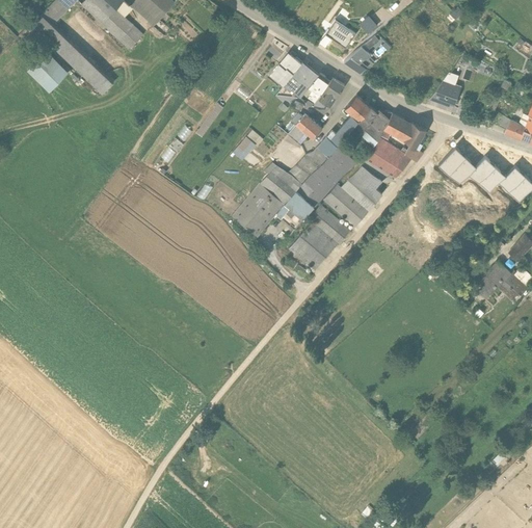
[(102,91),(113,80),(54,22),(75,0),(51,0),(30,22),(102,91)]
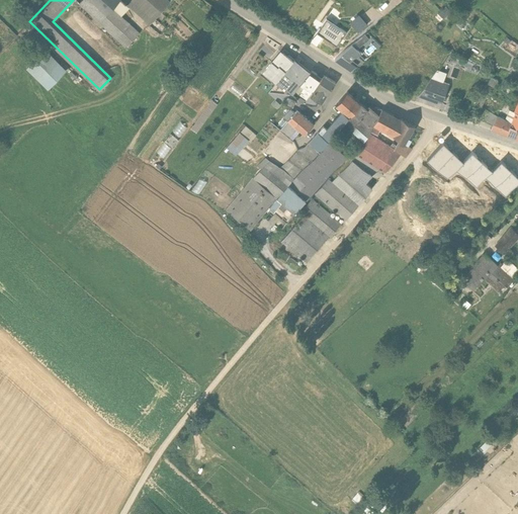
[(130,6),(122,0),(80,0),(79,2),(125,47),(141,31),(121,14),(130,6)]
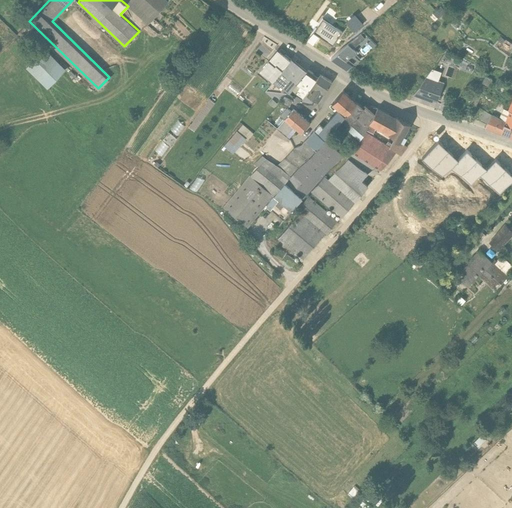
[(128,0),(126,3),(148,23),(169,0),(128,0)]
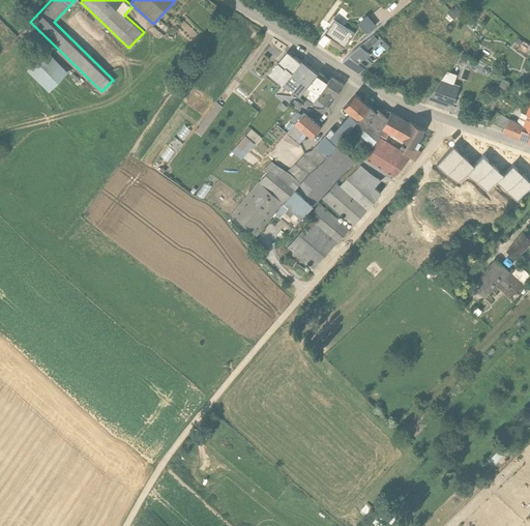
[(333,18),(324,32),(345,47),(354,32),(333,18)]
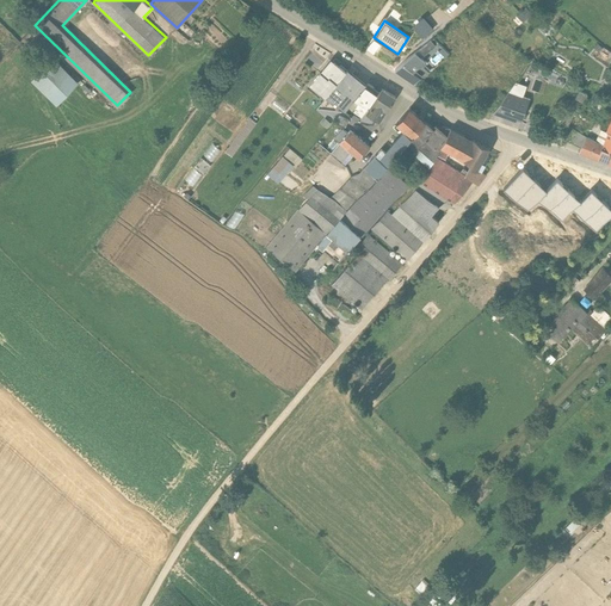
[(427,42),(419,49),(424,54),(432,48),(427,42)]
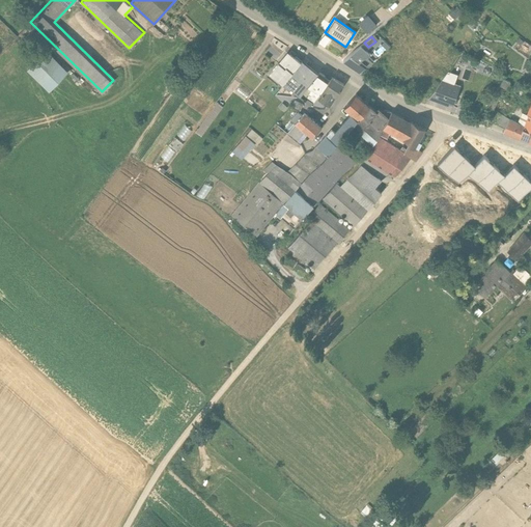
[(359,73),(366,64),(368,66),(374,60),(367,55),(369,52),(361,46),(364,43),(351,54),(343,62),(344,62),(359,72),(359,73)]
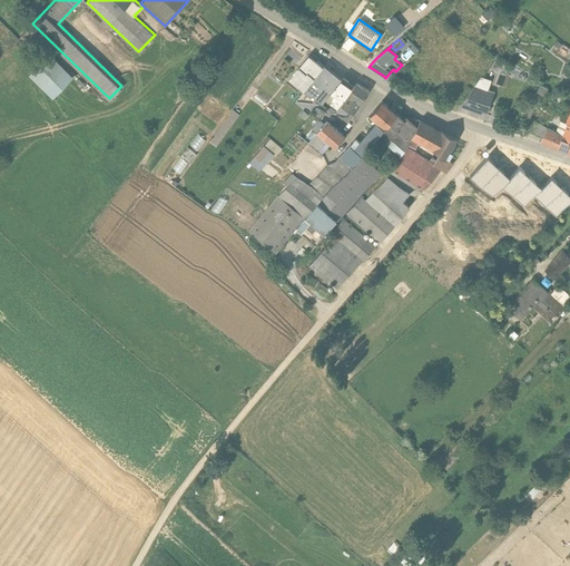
[(74,74),(50,50),(29,71),(53,95),(74,74)]
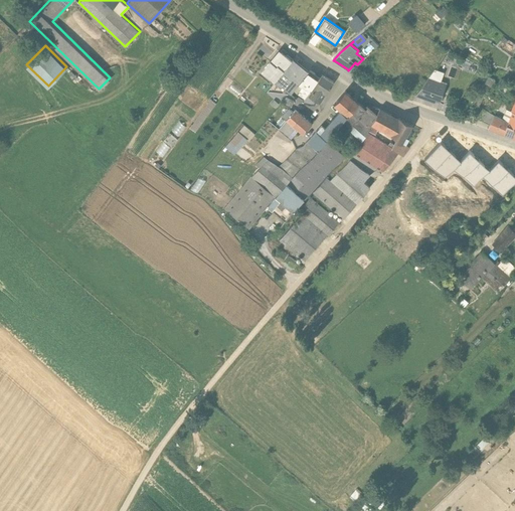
[(292,62),(281,52),(263,74),(274,83),(292,62)]
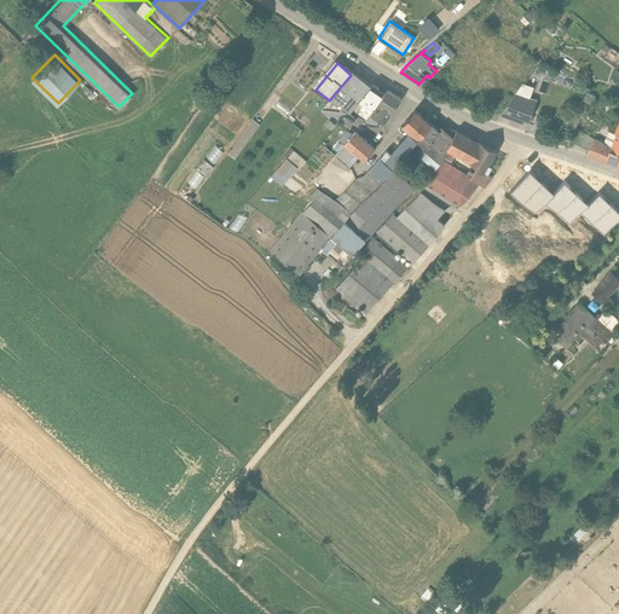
[(359,102),(369,90),(351,75),(329,100),(337,106),(339,105),(348,114),(359,102)]
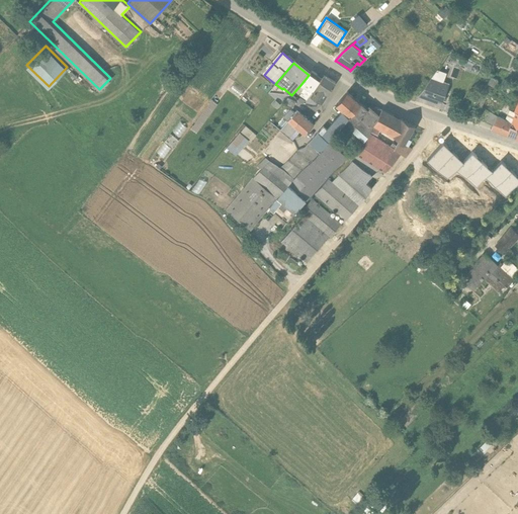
[(437,70),(418,97),(437,104),(439,98),(443,100),(449,84),(443,82),(446,73),(437,70)]
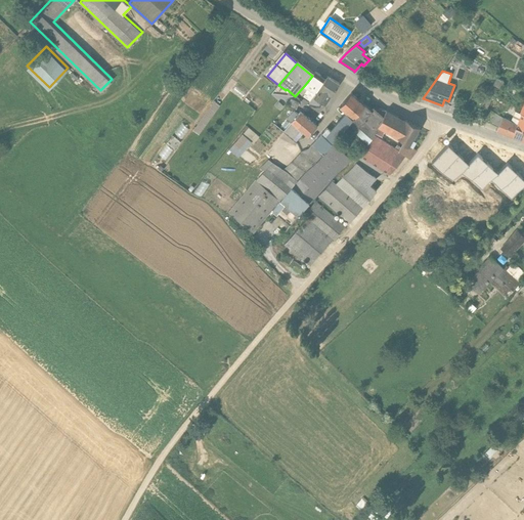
[(324,80),(314,73),(312,76),(304,86),(307,88),(304,93),(304,94),(303,96),(310,100),(324,80)]
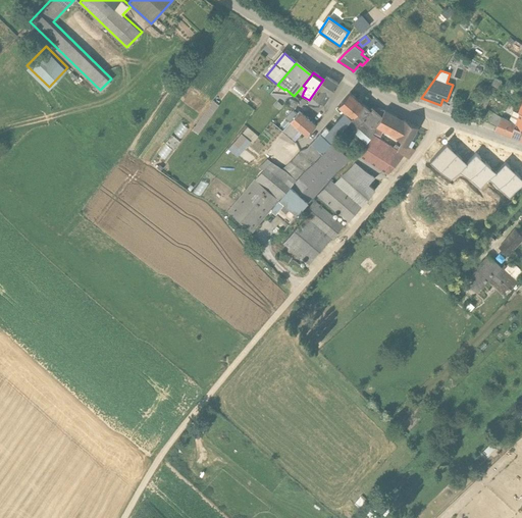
[(490,84),(494,78),(484,72),(481,78),(490,84)]
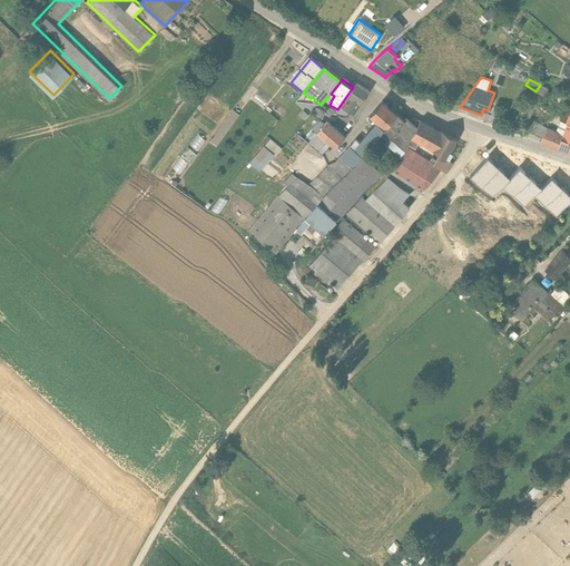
[(354,116),(369,93),(356,85),(341,108),(354,116)]
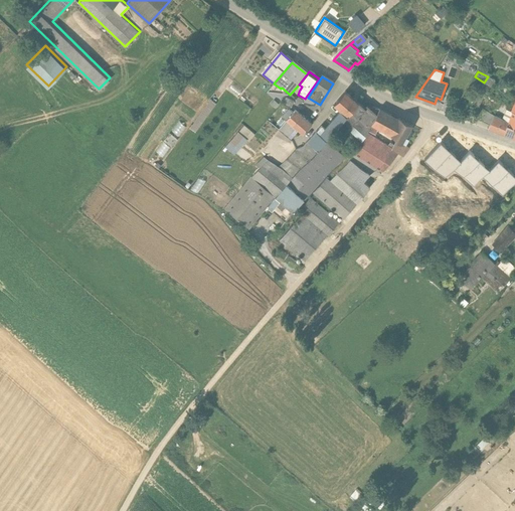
[(495,80),(488,76),(484,82),(473,105),(479,108),(486,93),(484,93),(488,84),(492,87),(495,80)]
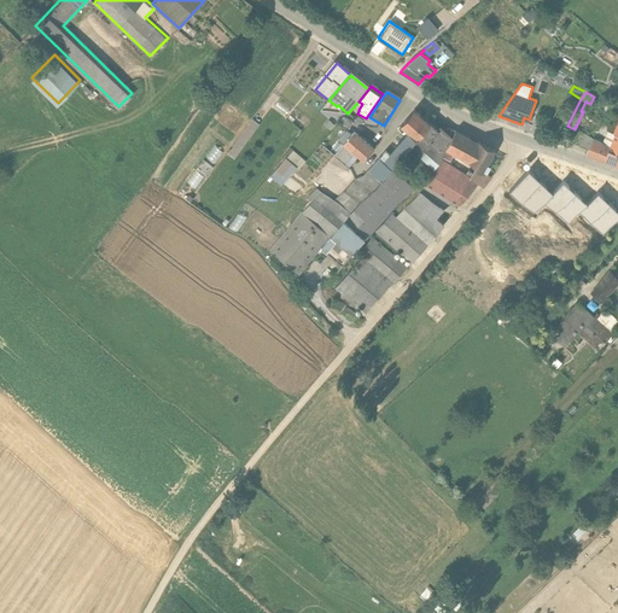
[(372,192),(430,126),(414,111),(400,127),(407,134),(389,153),(385,151),(379,158),(378,157),(363,176),(355,179),(333,202),(316,187),(305,199),(310,204),(268,255),(298,279),(318,257),(319,258),(322,254),(320,252),(350,217),(350,216),(372,192)]
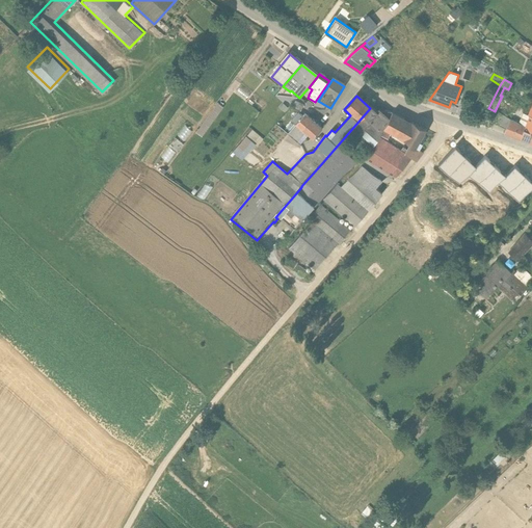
[(295,100),(291,107),(300,111),(303,104),(295,100)]
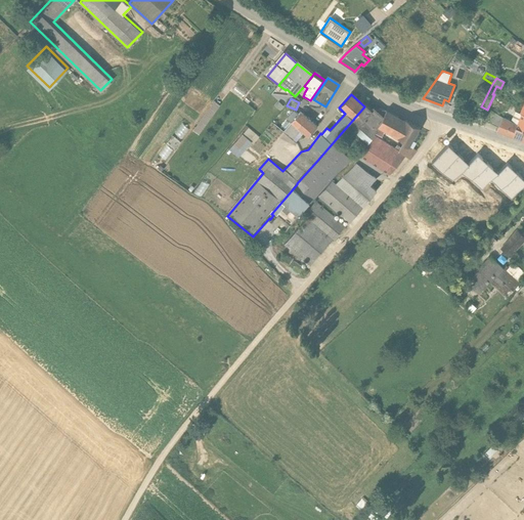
[(195,126),(201,129),(219,103),(214,100),(195,126)]
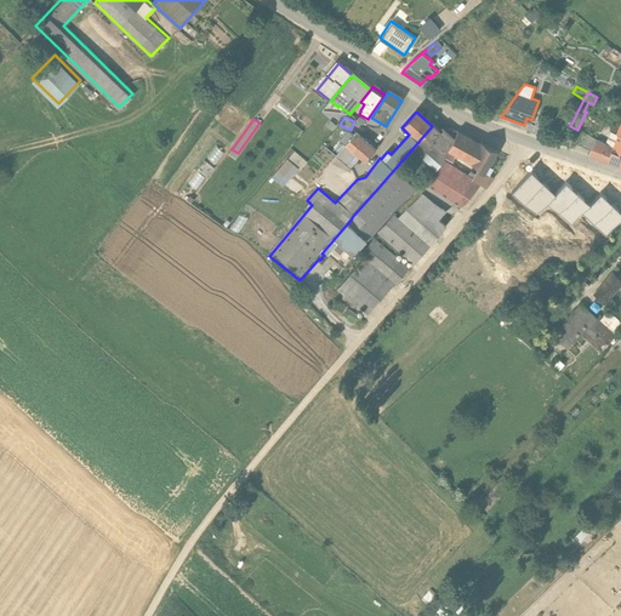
[(337,125),(330,120),(322,130),(328,136),(337,125)]
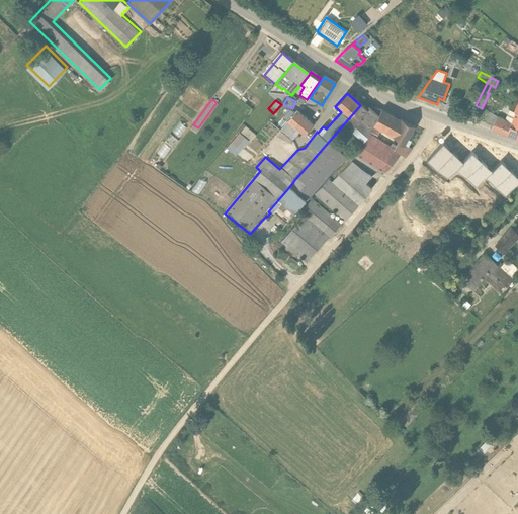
[(362,143),(381,111),(374,109),(372,111),(369,108),(366,111),(360,105),(345,123),(351,129),(349,132),(362,143)]
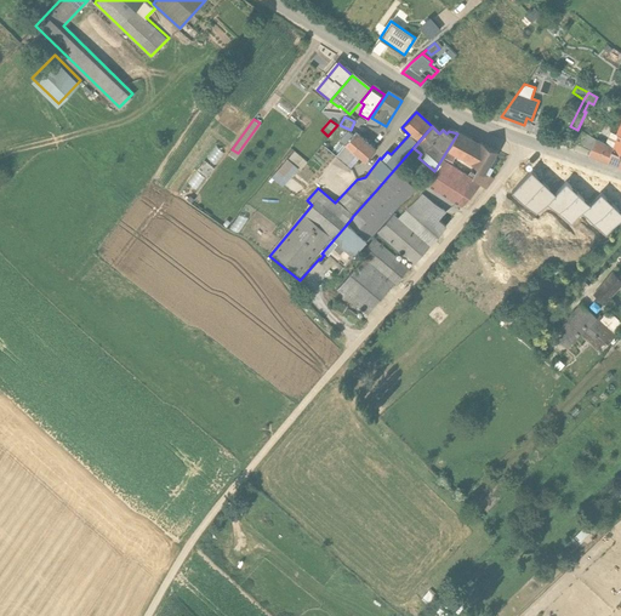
[(348,130),(340,140),(346,144),(345,146),(359,158),(364,161),(375,148),(355,132),(353,135),(348,130)]
